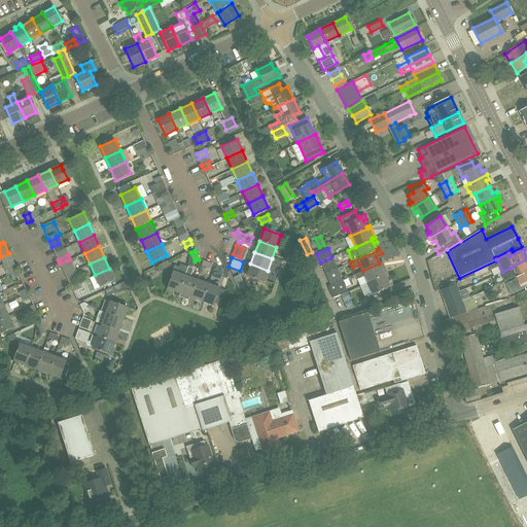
[(325,260),(320,262),(325,274),(332,271),(337,269),(331,257),(325,260)]
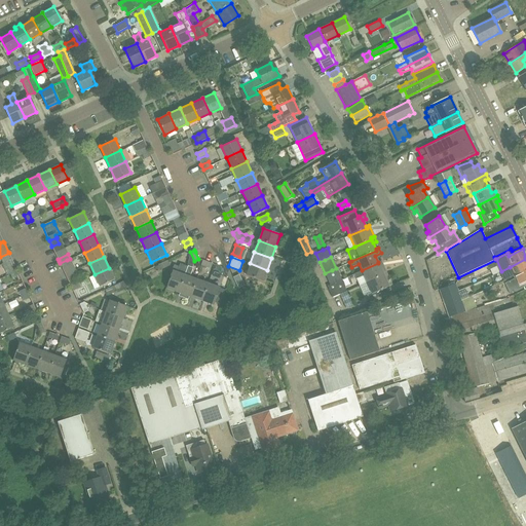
[(525,259),(510,267),(501,271),(504,278),(513,274),(514,276),(521,272),(525,270),(525,259)]
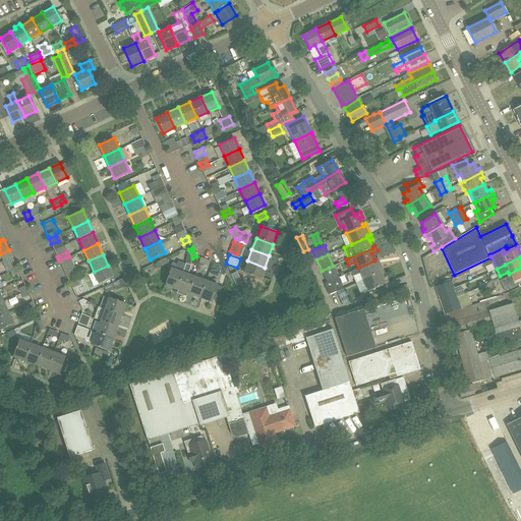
[(66,257),(59,261),(61,266),(68,263),(66,257)]
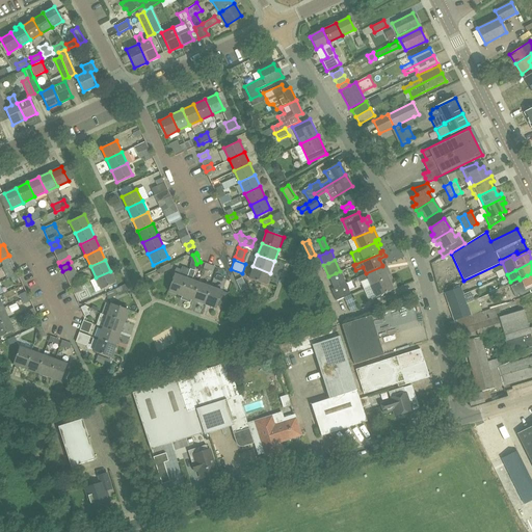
[(169,263),(160,267),(162,272),(171,268),(169,263)]
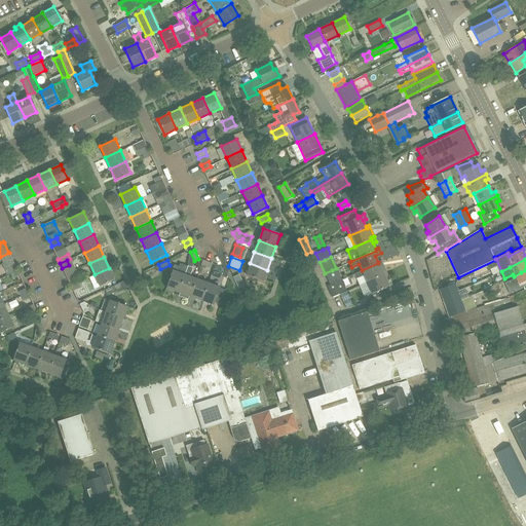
[(212,264),(202,260),(200,265),(211,269),(212,264)]
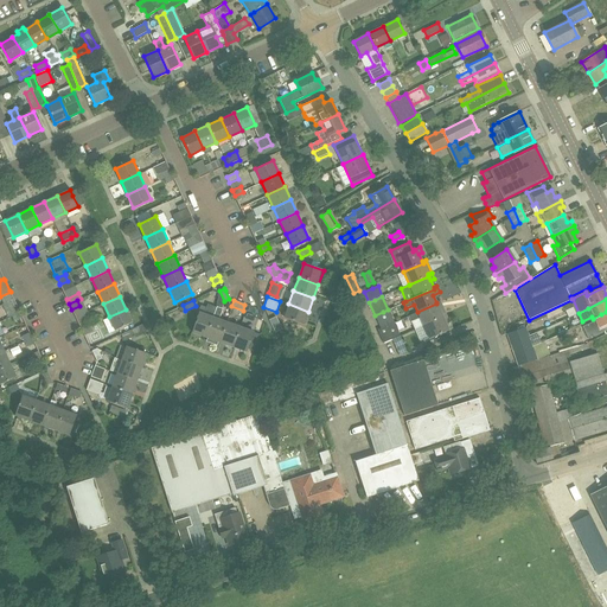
[(436,304),(417,312),(409,317),(415,330),(423,326),(442,317),(442,315),(439,308),(442,307),(440,301),(436,302),(436,304)]
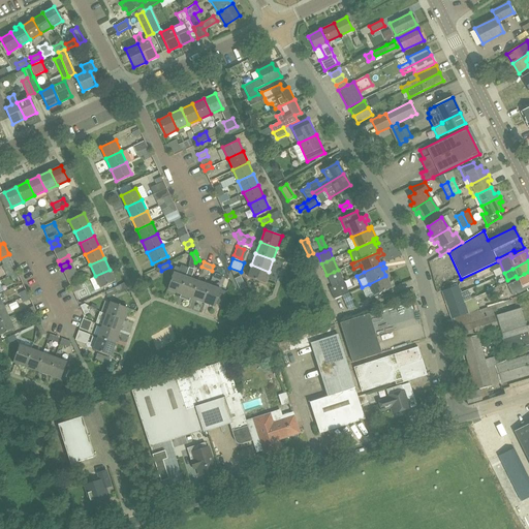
[(269,272),(251,265),(247,277),(265,283),(269,272)]
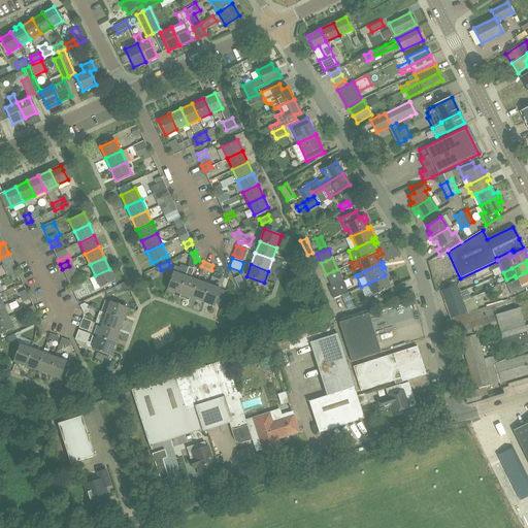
[(167,290),(178,294),(185,276),(176,273),(179,267),(174,265),(172,271),(173,272),(167,290)]
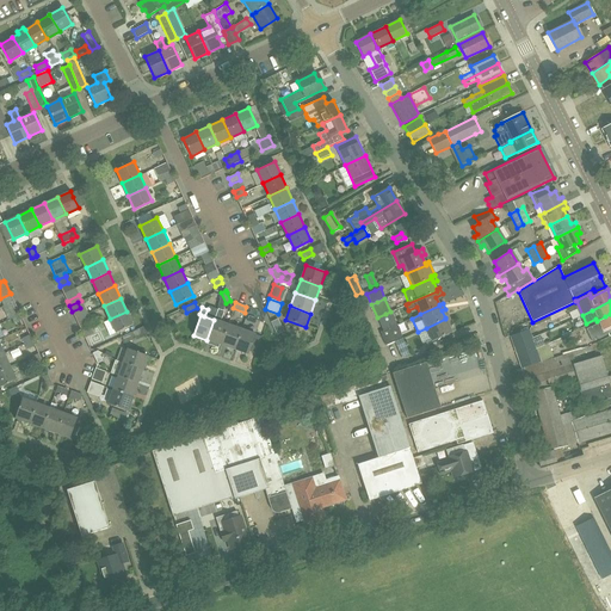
[(218,347),(220,344),(221,345),(228,325),(221,322),(224,310),(218,309),(214,320),(207,340),(213,341),(211,345),(218,347)]
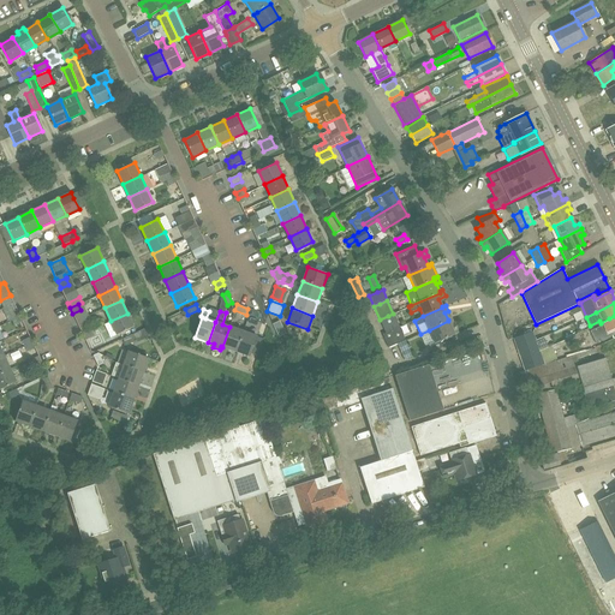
[(127,314),(111,321),(117,334),(133,327),(127,314)]
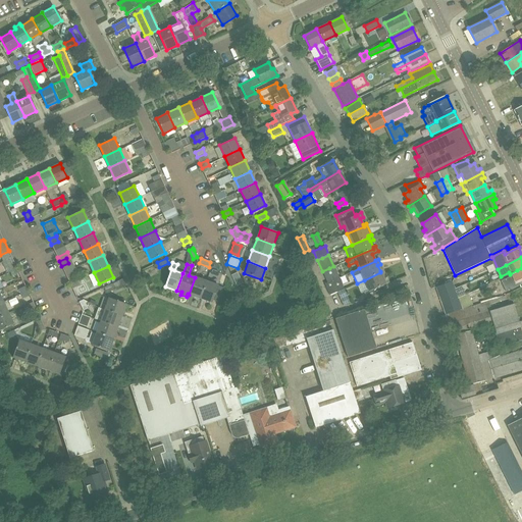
[(338,277),(333,266),(329,268),(322,271),(327,283),(338,277)]
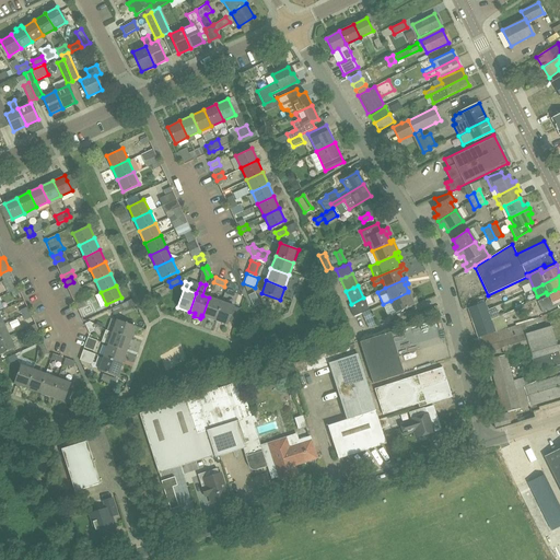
[(547,294),(548,296),(537,301),(543,313),(558,305),(556,302),(559,300),(559,288),(555,290),(547,294)]
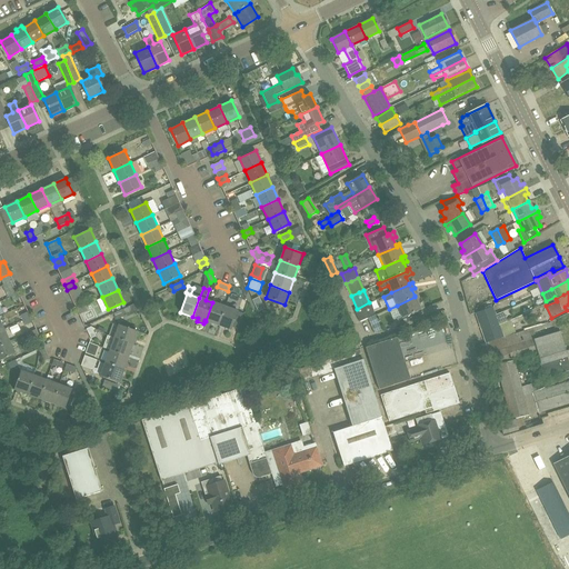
[(415,297),(397,306),(389,309),(393,320),(396,319),(399,325),(421,318),(418,310),(423,308),(417,295),(415,296),(415,297)]
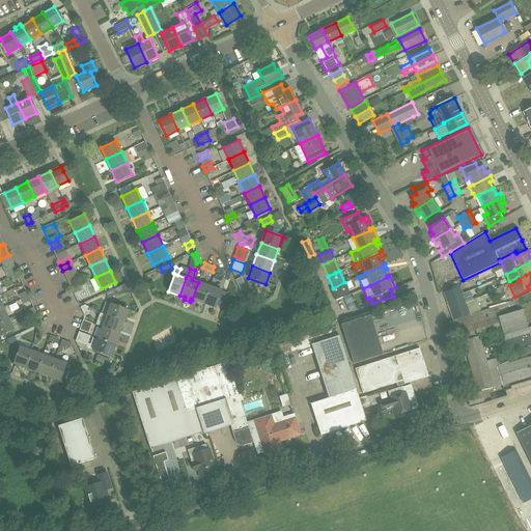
[(210,286),(198,282),(192,300),(203,304),(210,286)]
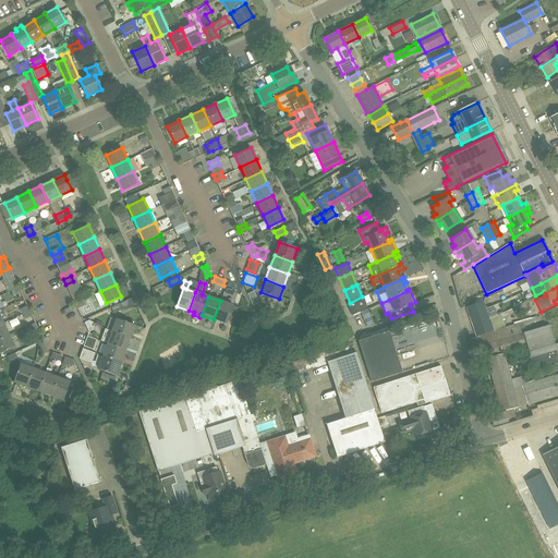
[(362,296),(350,303),(347,304),(352,316),(360,313),(360,312),(363,311),(367,308),(363,299),(362,296)]
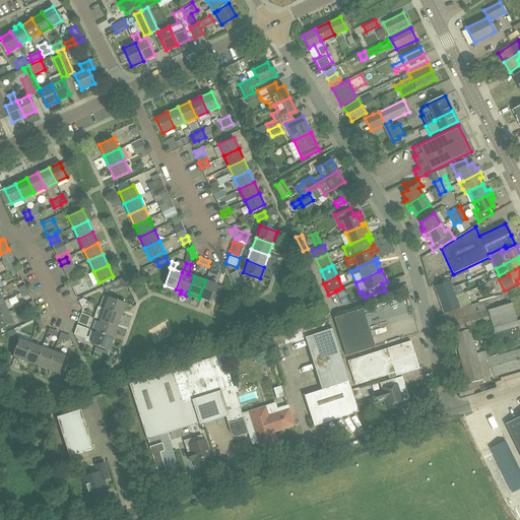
[(79,284),(77,279),(70,282),(72,286),(71,286),(72,287),(79,284)]
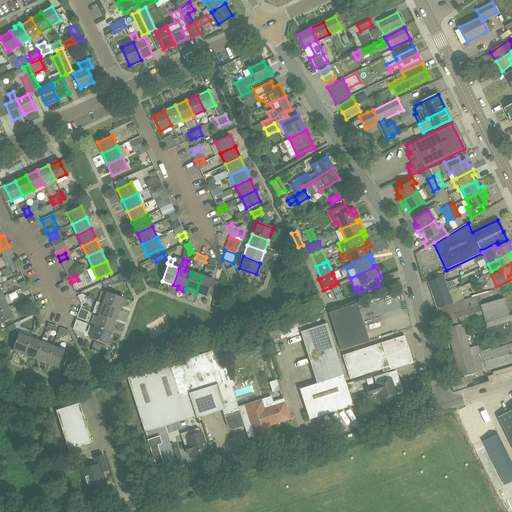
[(202,276),(196,293),(208,297),(214,280),(202,276)]
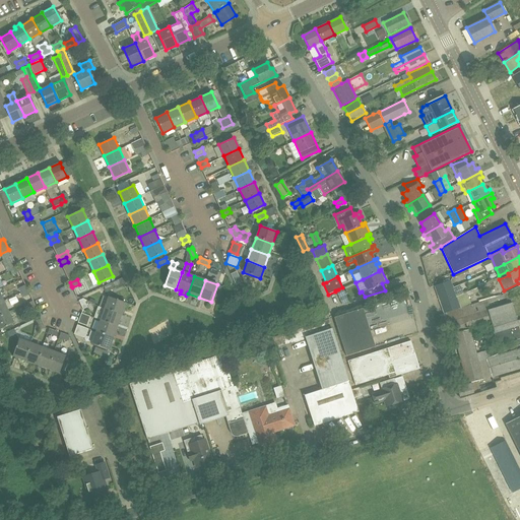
[(438,295),(452,287),(450,280),(435,285),(438,295)]
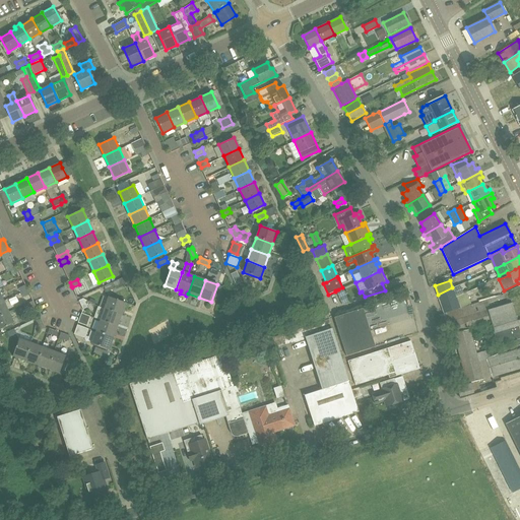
[(106,291),(115,287),(113,282),(104,286),(106,291)]
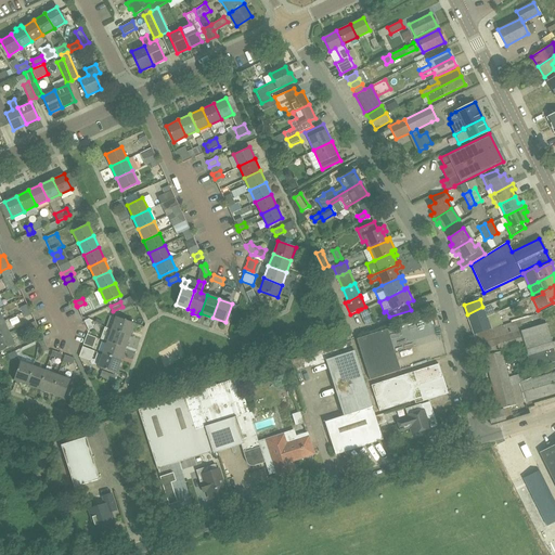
[(358,310),(358,311),(364,326),(372,323),(366,310),(365,307),(361,309),(358,310)]
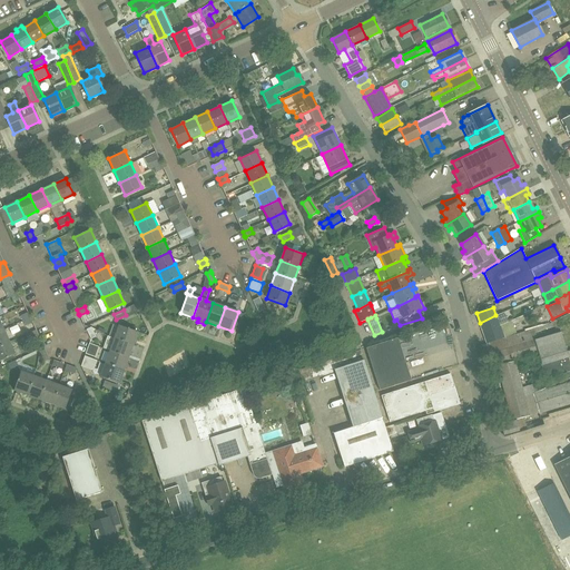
[(495,315),(480,323),(483,333),(499,325),(495,315)]
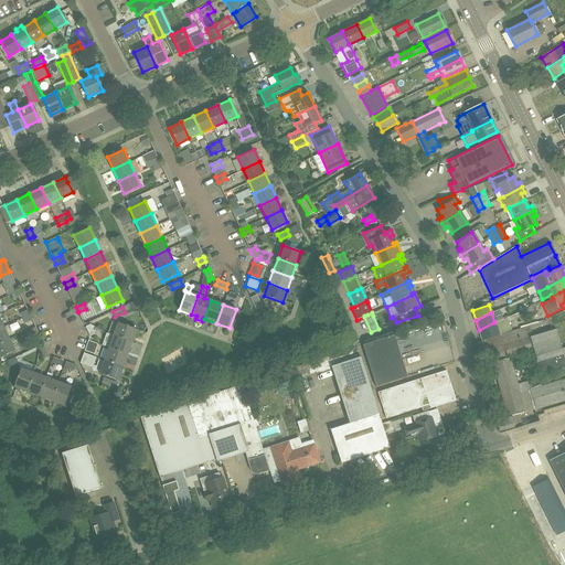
[(114,336),(131,342),(137,329),(118,322),(114,336)]
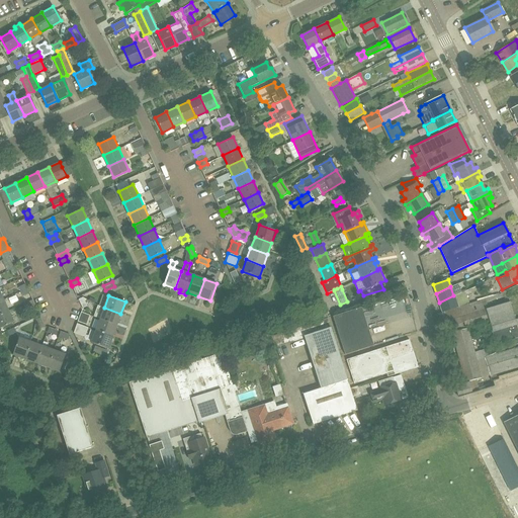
[(442,312),(457,307),(453,295),(439,303),(442,312)]
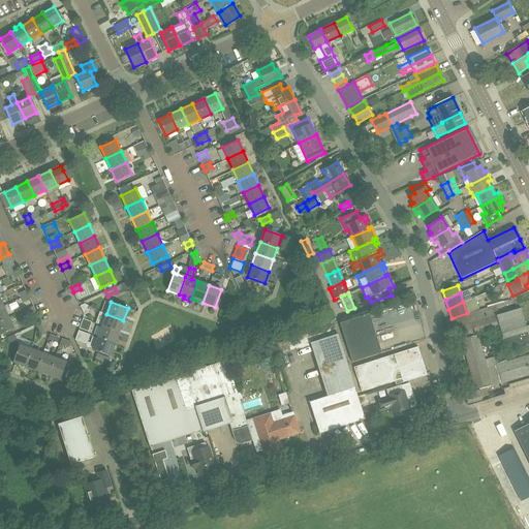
[(84,315),(89,313),(85,304),(80,306),(84,315)]
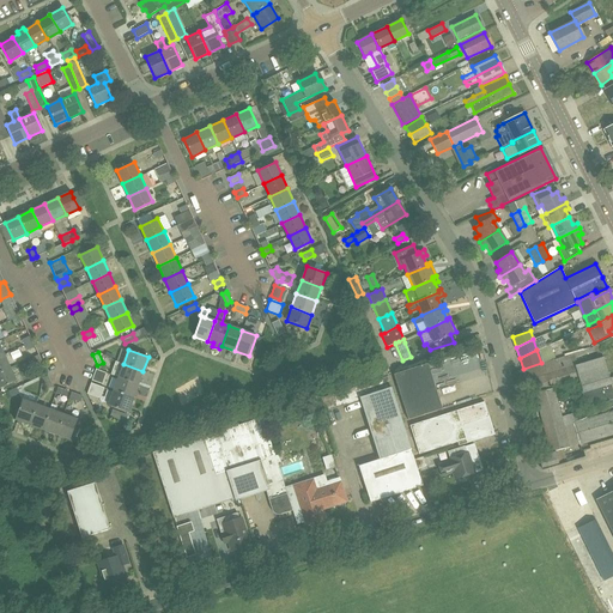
[(0,372),(11,368),(4,354),(0,356),(0,372)]
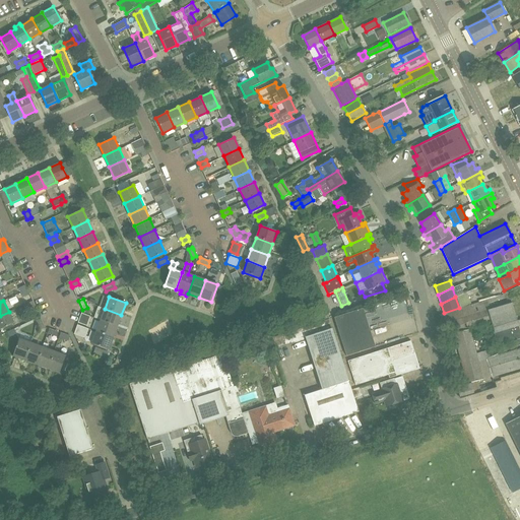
[(519,331),(519,328),(519,326),(517,321),(512,303),(488,310),(491,321),(494,333),(498,345),(515,340),(517,346),(519,344),(519,331)]
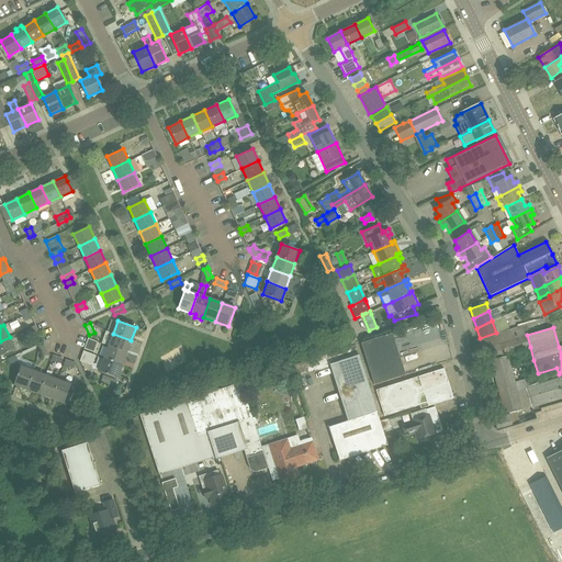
[(38,332),(35,333),(31,335),(33,340),(41,337),(38,332)]
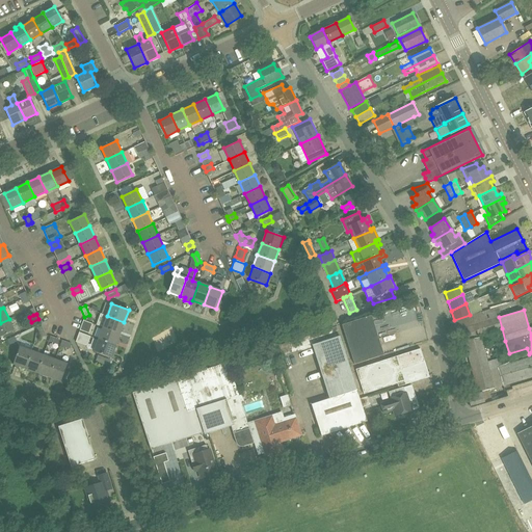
[(124,322),(107,316),(102,328),(120,335),(124,322)]
